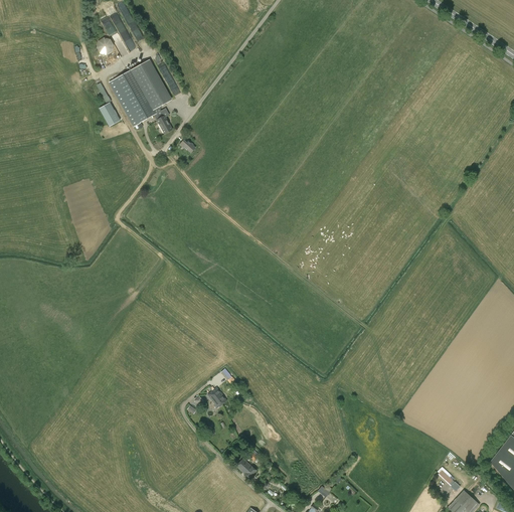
[(128,11),(129,10),(124,0),(123,0),(120,2),(124,10),(127,9),(128,11)]
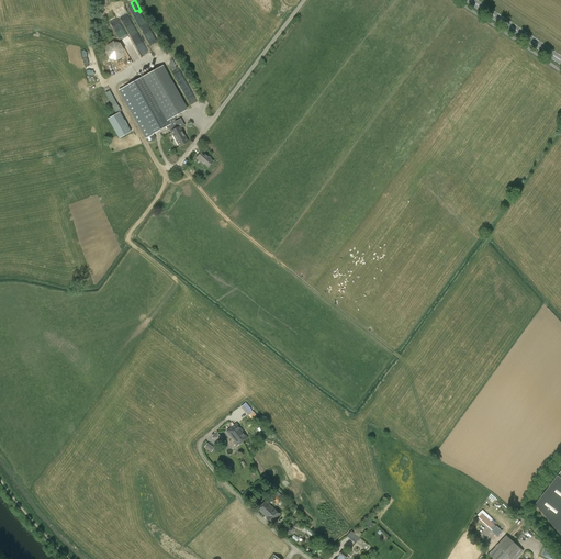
[(110,42),(108,45),(108,47),(108,52),(110,54),(112,55),(114,56),(119,56),(121,55),(123,52),(124,48),(124,47),(123,44),(121,41),(120,40),(116,40),(113,40),(110,42)]
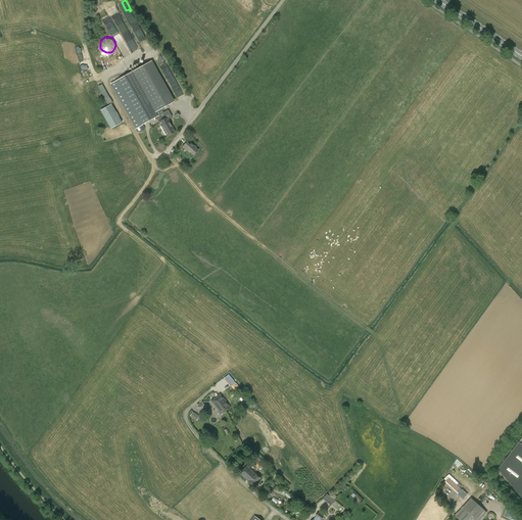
[(143,123),(158,113),(160,119),(160,120),(169,134),(177,130),(169,116),(174,114),(170,107),(164,109),(163,106),(176,99),(153,58),(137,66),(112,81),(140,130),(145,127),(143,123)]
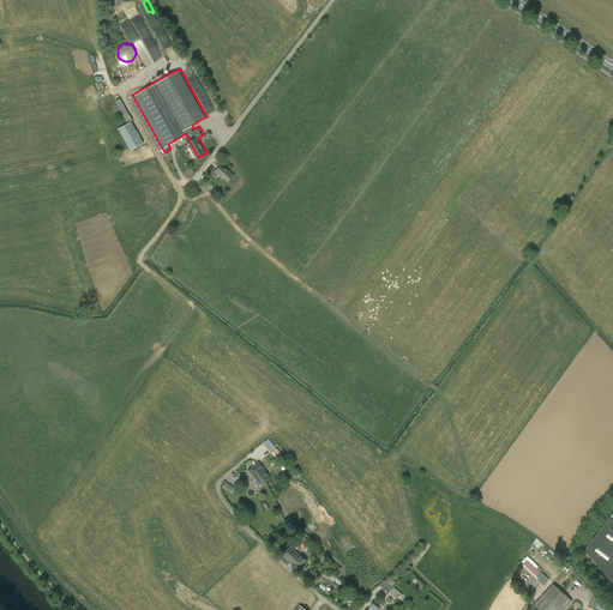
[(127,120),(132,118),(121,95),(115,97),(127,120)]
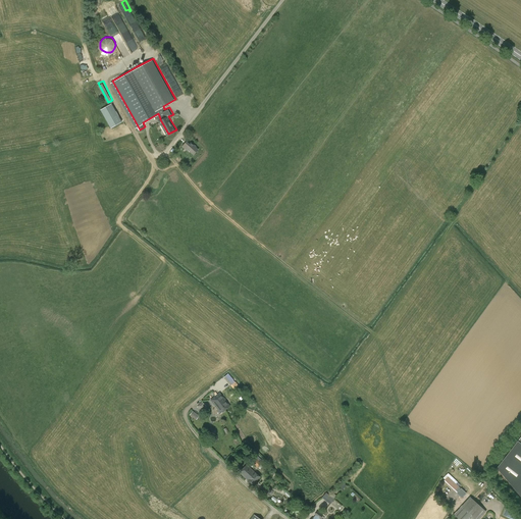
[(122,119),(112,101),(101,107),(111,125),(122,119)]
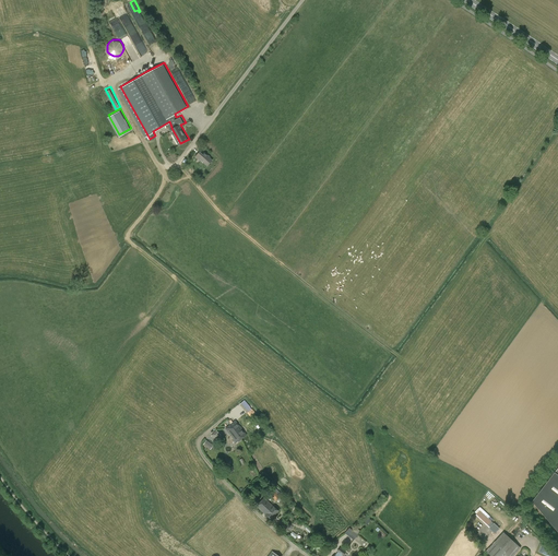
[(199,149),(196,153),(197,154),(196,154),(200,158),(202,156),(209,163),(213,157),(205,150),(203,152),(201,150),(200,150),(199,149)]
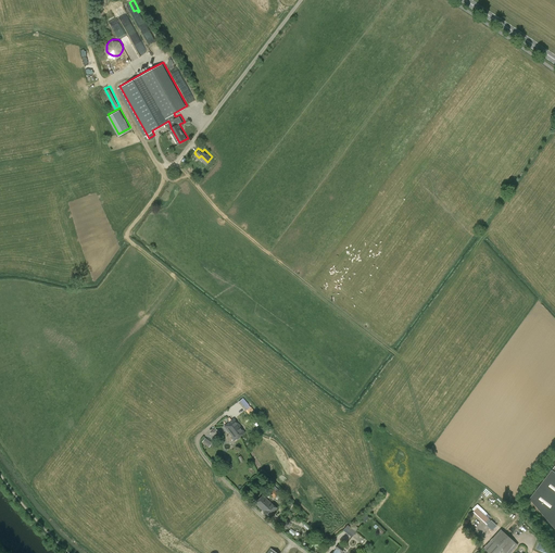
[(239,400),(247,409),(254,402),(247,393),(239,400)]
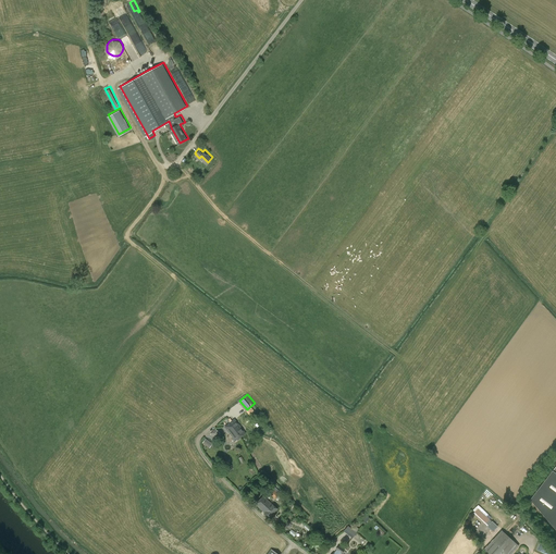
[(230,421),(226,425),(237,438),(242,434),(247,431),(235,417),(232,420),(230,421)]
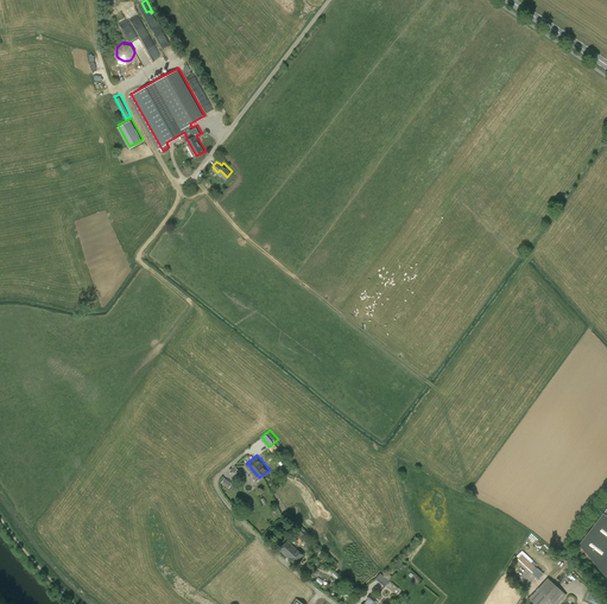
[(236,476),(242,470),(236,464),(231,471),(236,476)]
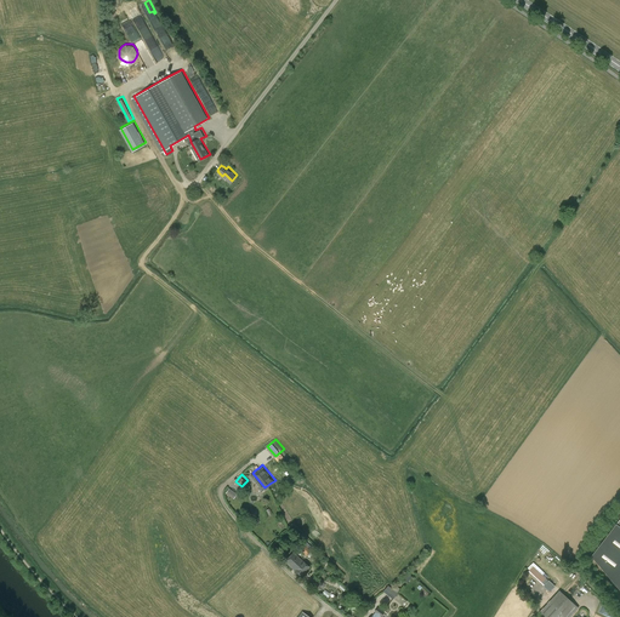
[(619,518),(593,553),(619,584),(619,518)]
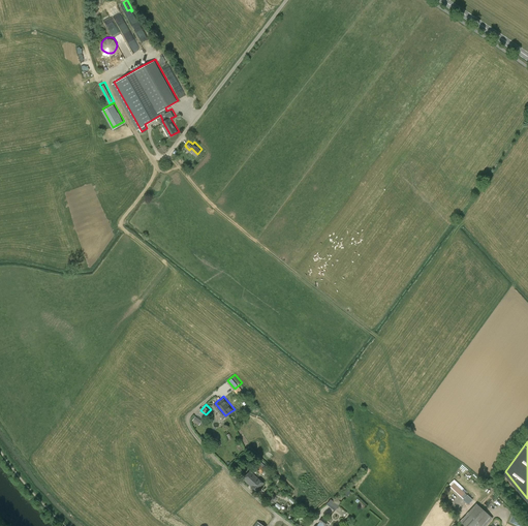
[(254,464),(262,471),(267,467),(258,460),(254,464)]
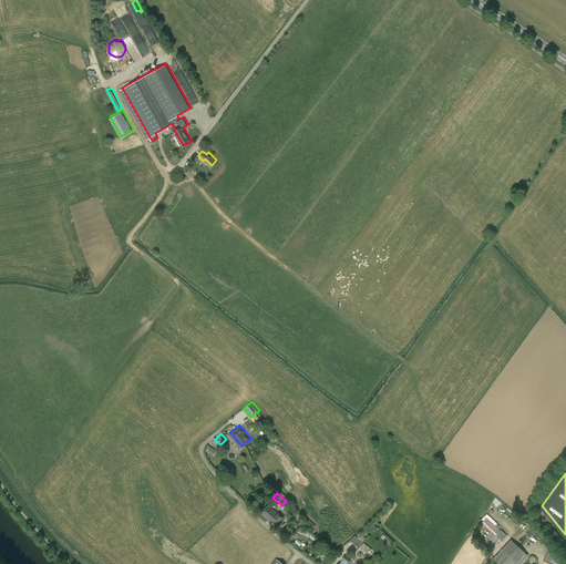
[(284,515),(269,502),(260,511),(270,519),(270,520),(276,524),(284,515)]
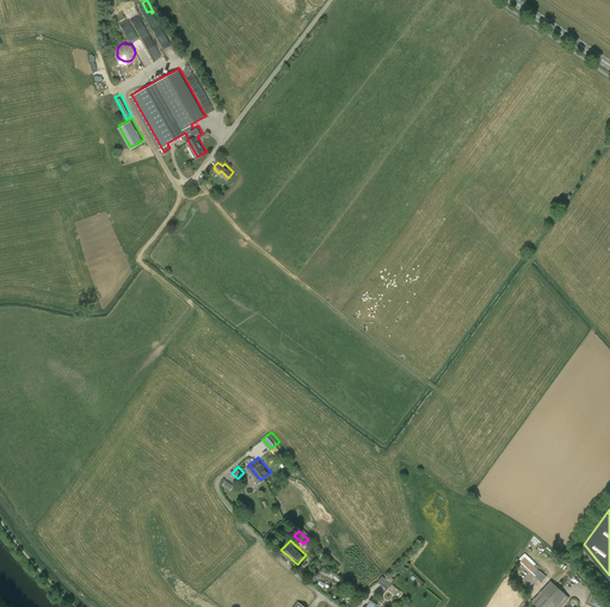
[(542,578),(546,575),(525,555),(522,559),(542,578)]
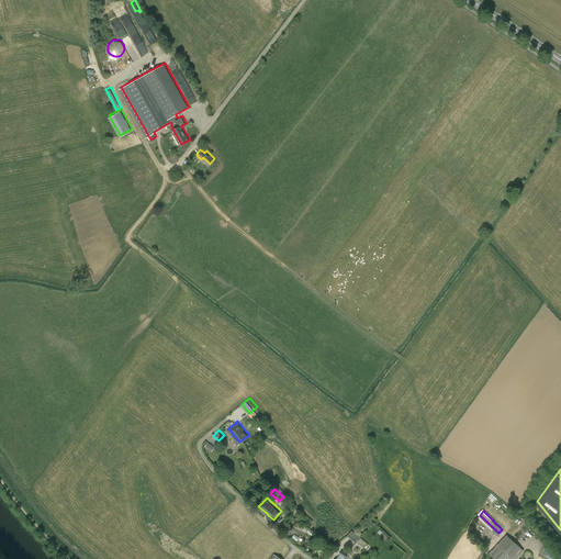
[(361,535),(355,529),(352,527),(348,533),(350,534),(357,540),(360,536),(361,535)]
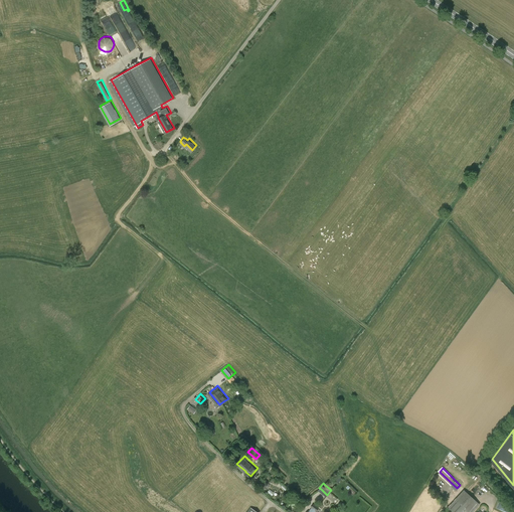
[(449,506),(455,511),(470,511),(479,503),(465,490),(449,506)]
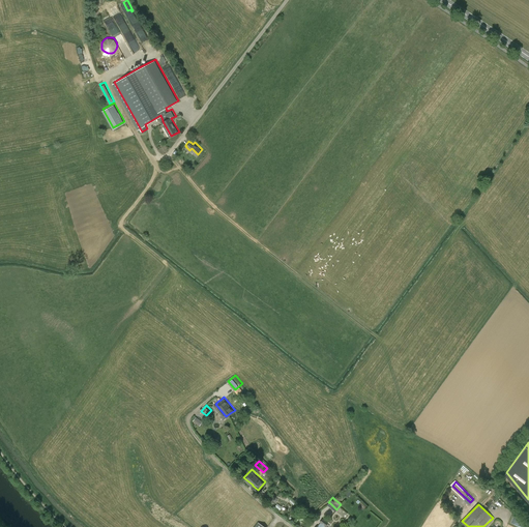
[(321,520),(319,524),(318,524),(315,526),(322,526),(323,526),(325,523),(326,523),(328,520),(323,517),(321,520)]
